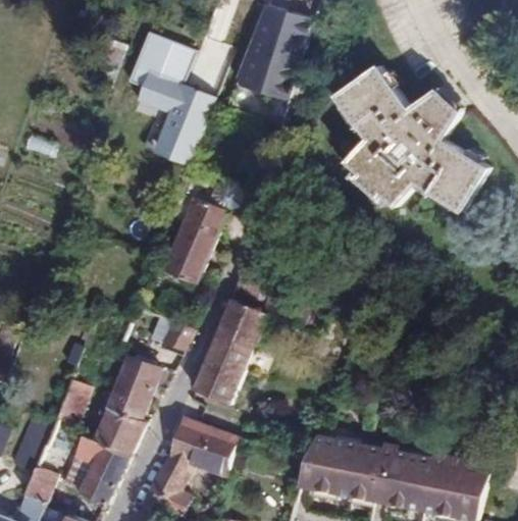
[(277,127),(315,11),(277,0),(269,0),(236,111),(277,127)]
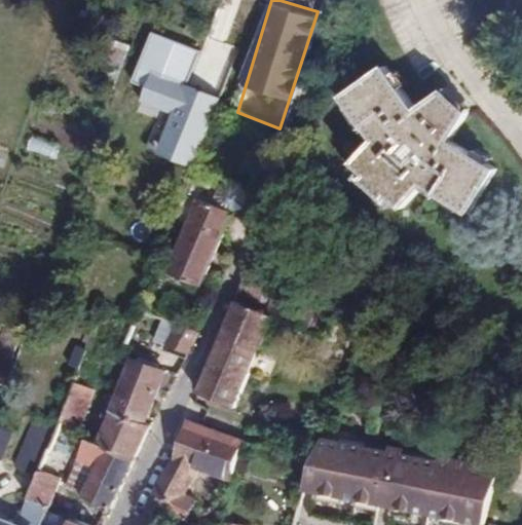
[(198,49),(147,33),(132,82),(145,87),(137,113),(164,122),(154,156),(194,170),(219,95),(187,84),(198,49)]
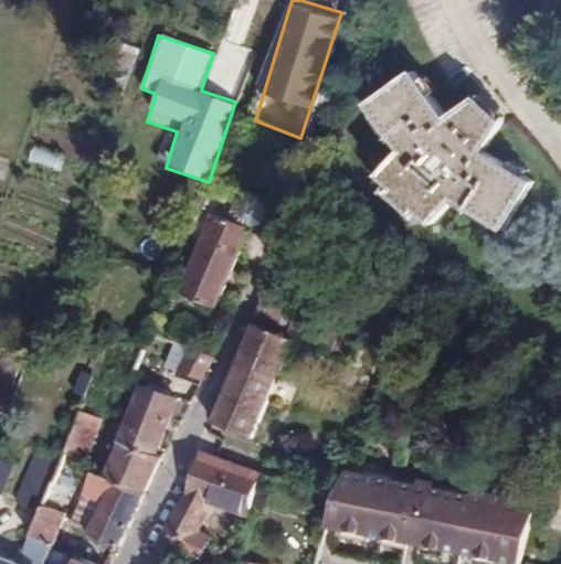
[(445,117),(412,70),(364,104),(399,150),(377,176),(390,188),(387,193),(412,216),(416,212),(431,225),(454,201),(503,231),(533,182),(484,151),(501,120),(475,96),(445,117)]
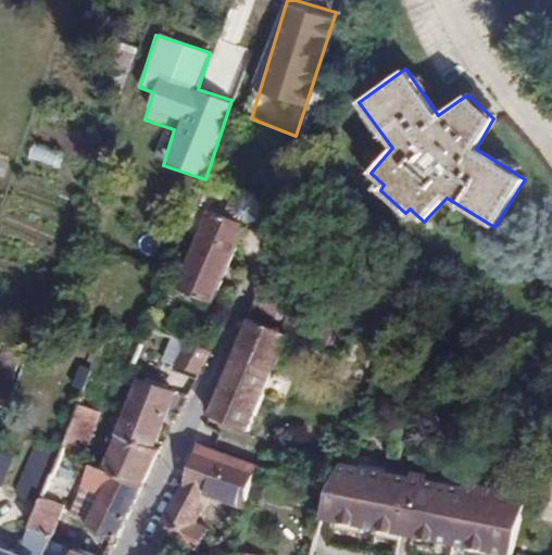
[(259,210),(253,198),(246,196),(234,223),(241,226),(253,222),(259,210)]
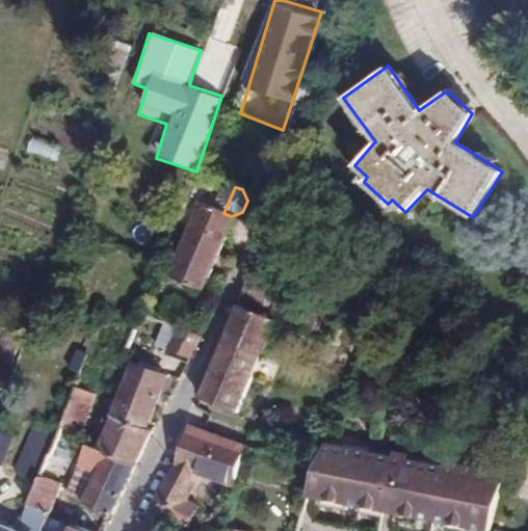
[(5,195),(1,209),(30,219),(35,205),(5,195)]
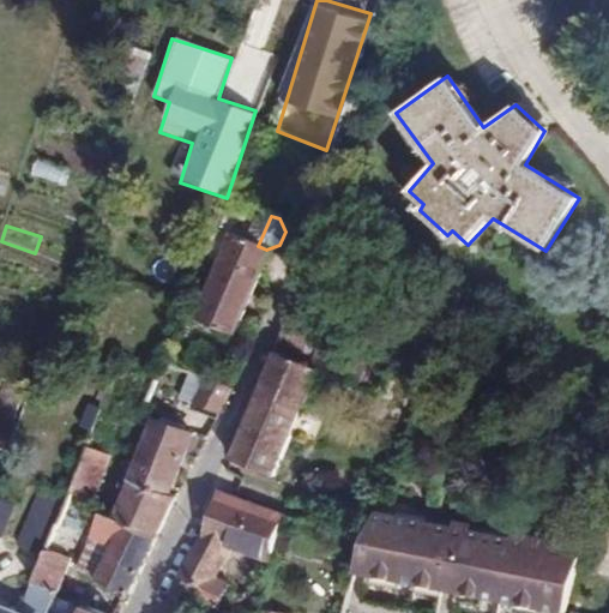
[(233,336),(266,250),(258,246),(227,233),(191,318),(233,336)]
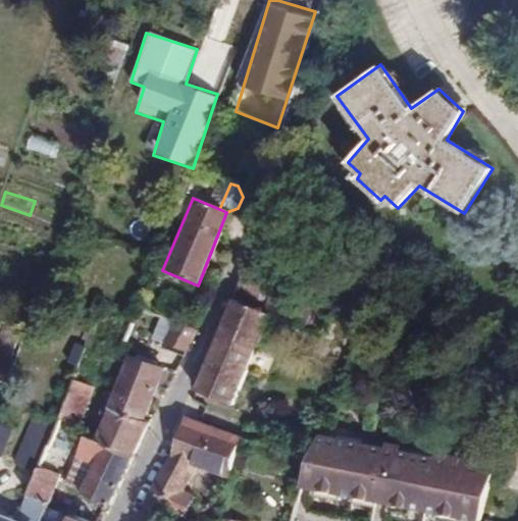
[(325,310),(240,275),(193,389),(230,405),(267,314),(316,334),(325,310)]
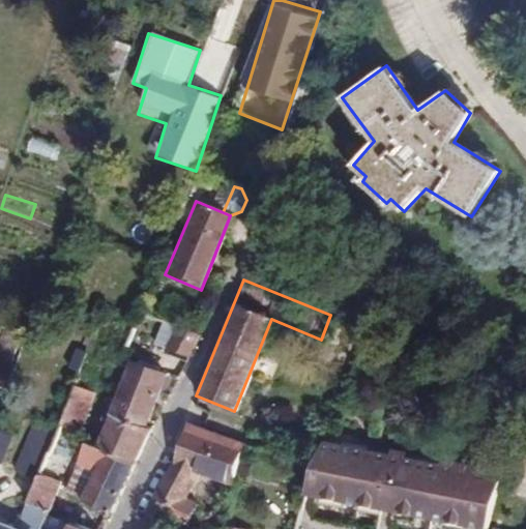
[(185,356),(196,334),(175,327),(164,349),(185,356)]
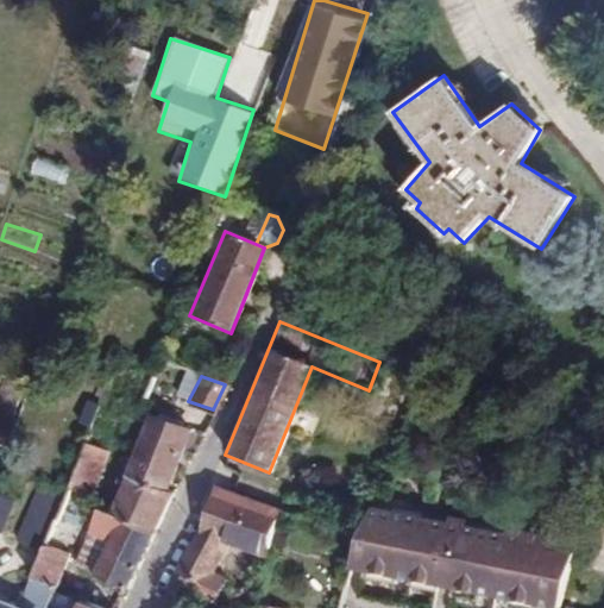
[(164,491),(188,432),(146,417),(125,472),(123,477),(164,491)]
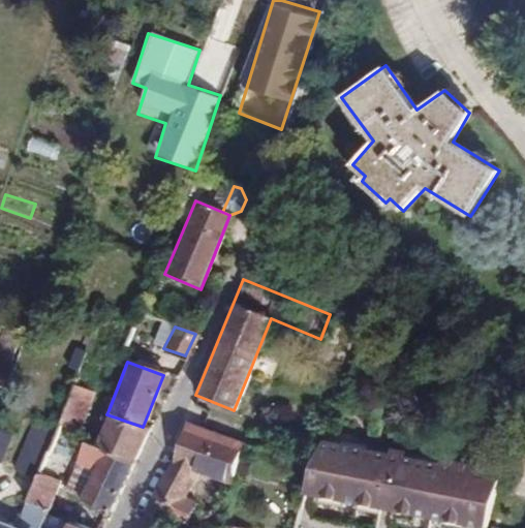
[(75,432),(91,394),(69,385),(55,423),(75,432)]
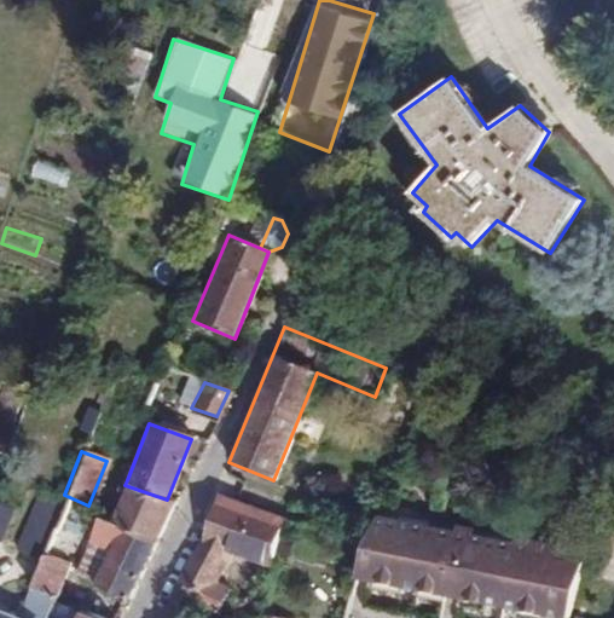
[(116,508),(125,485),(127,480),(119,477),(108,504),(116,508)]
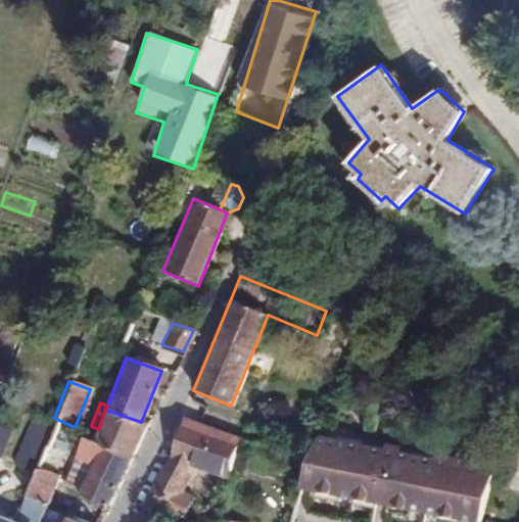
[(182,417),(240,437),(243,425),(186,406),(182,417)]
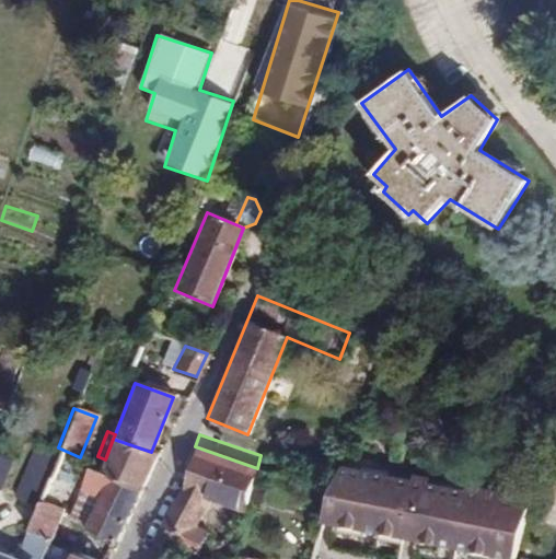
[(138,492),(155,453),(151,452),(113,439),(105,459),(100,476),(138,492)]
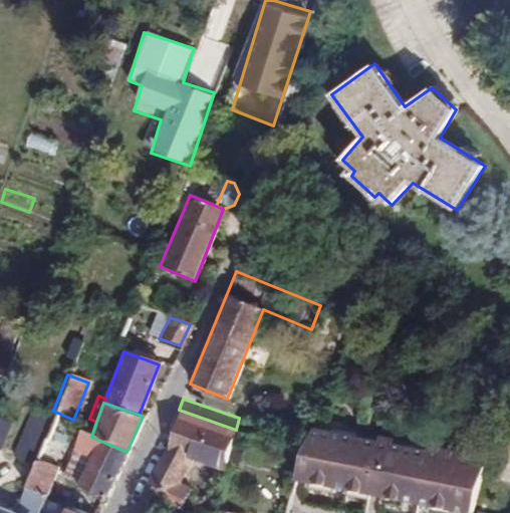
[(222,472),(236,430),(179,410),(166,451),(142,492),(161,501),(178,510),(190,488),(180,482),(190,461),(222,472)]
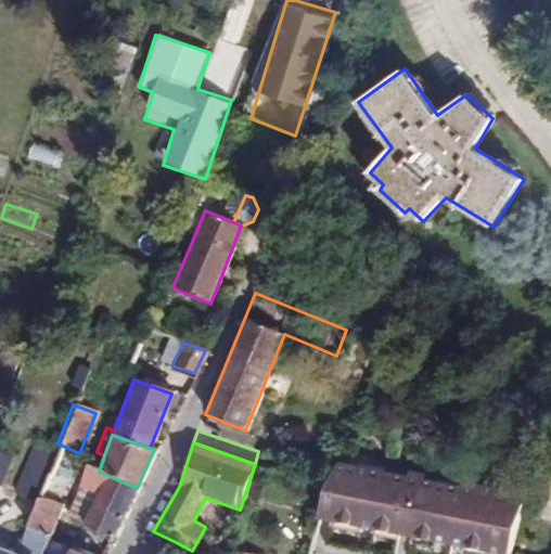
[(37,497),(53,456),(31,448),(11,494),(35,504),(37,497)]
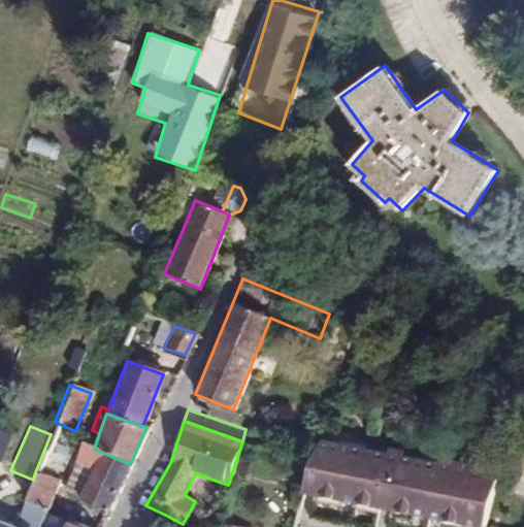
[(391,454),(318,439),(309,459),(314,459),(304,491),(486,526),(500,475),(479,470),(480,465),(441,458),(440,463),(405,457),(406,451),(392,448),(391,454)]
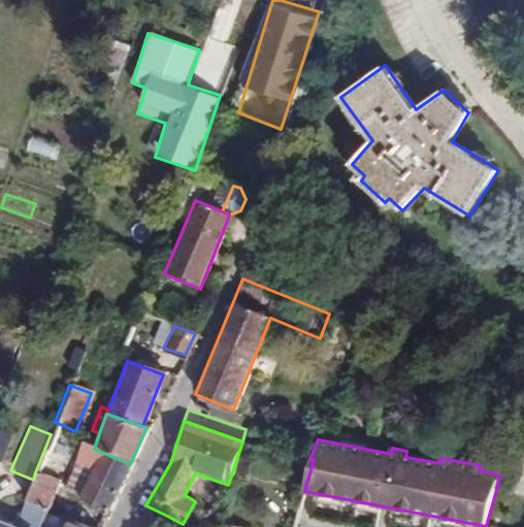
[(108,511),(130,464),(94,449),(84,445),(76,462),(63,489),(84,501),(106,511),(108,511)]
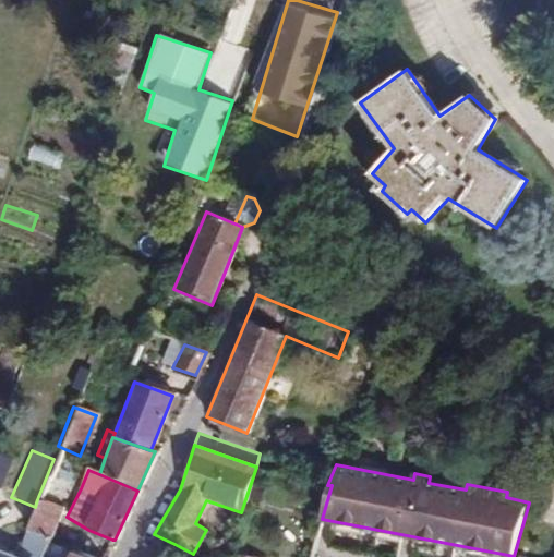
[(48,539),(60,509),(37,499),(35,507),(26,530),(48,539)]
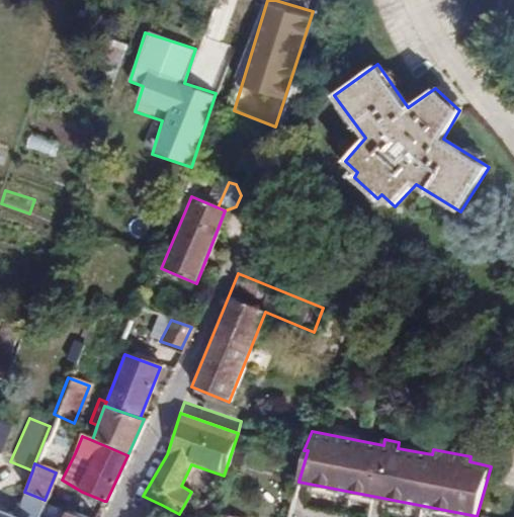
[(37,516),(43,505),(45,500),(24,492),(13,516),(10,516),(0,512),(0,516),(37,516)]
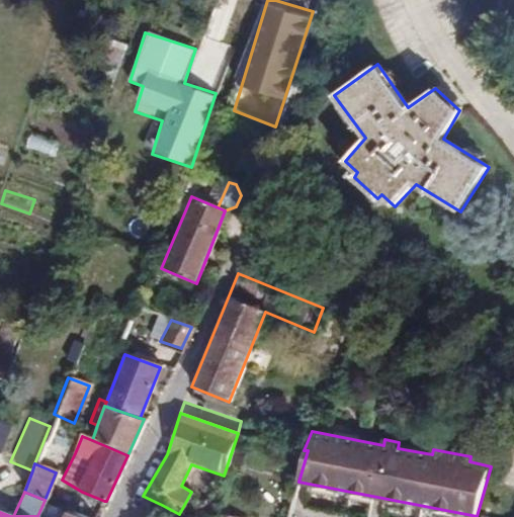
[(66,516),(67,514),(43,505),(37,516),(66,516)]
